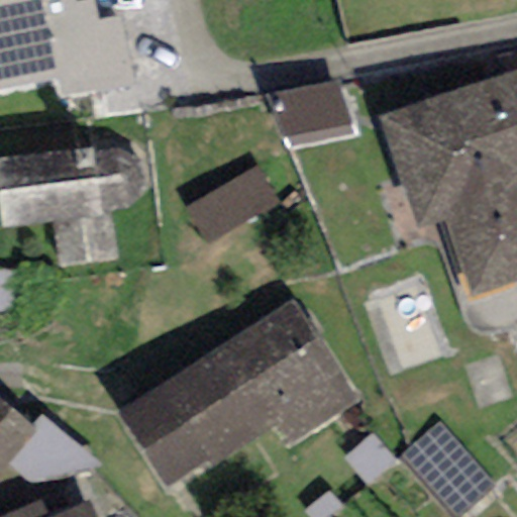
[(72,0),(35,0),(0,7),(0,101),(57,90),(61,108),(137,92),(123,22),(99,27),(94,4),(74,8),(72,0)]
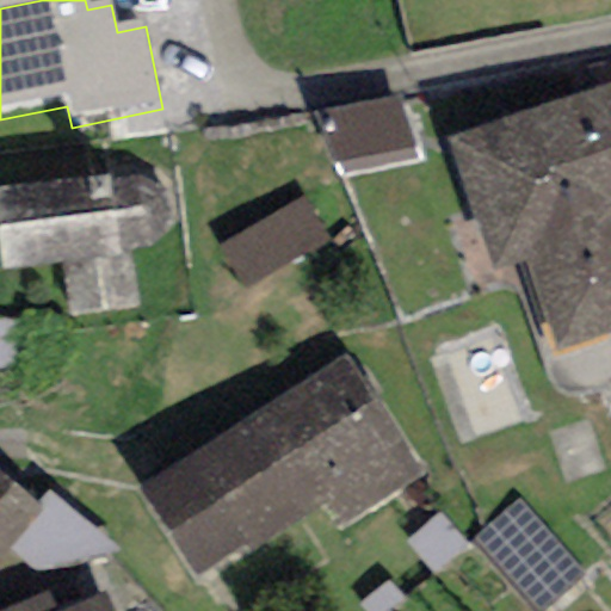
[(610,80),(448,133),(491,264),(530,252),(557,338),(610,321),(610,80)]
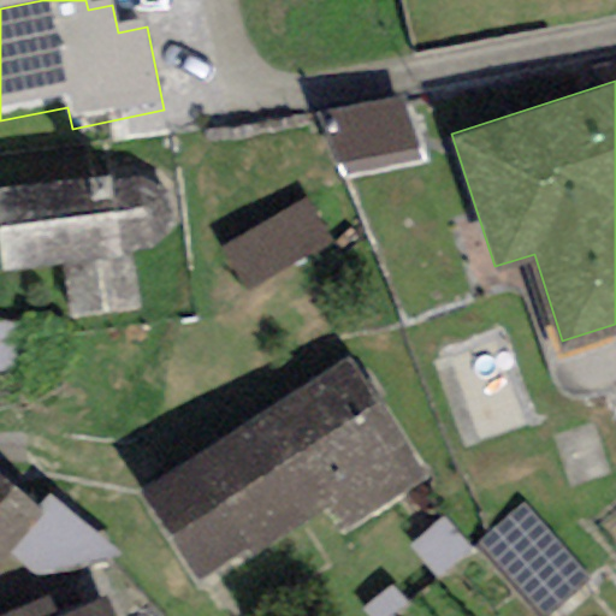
[(400,95),(320,108),(336,159),(415,138),(400,95)]
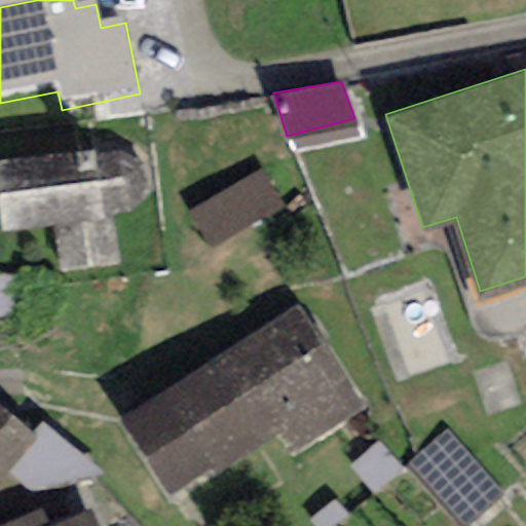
[(95,153),(0,167),(0,214),(3,236),(59,228),(65,271),(115,264),(108,219),(128,216),(145,199),(139,166),(115,154),(95,157),(95,153)]
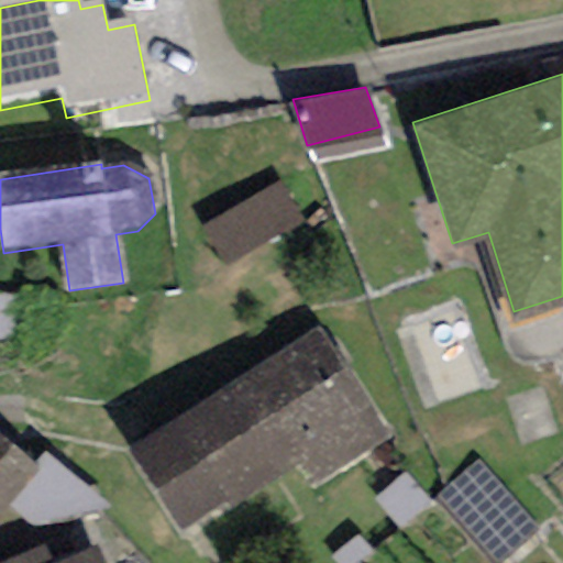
[(299,218),(276,181),(203,227),(227,263),(299,218)]
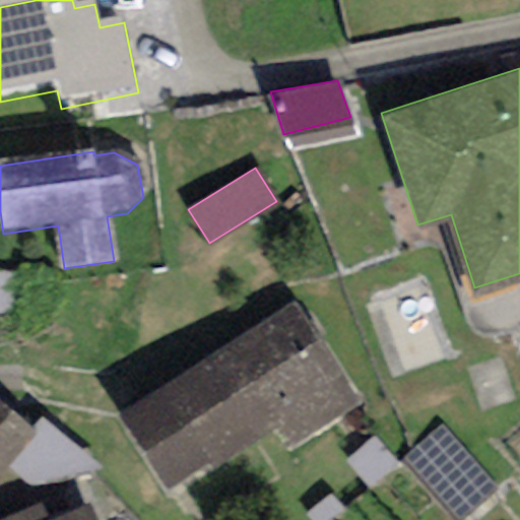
[(362,400),(291,298),(117,415),(170,494),(275,421),(293,447),(362,400)]
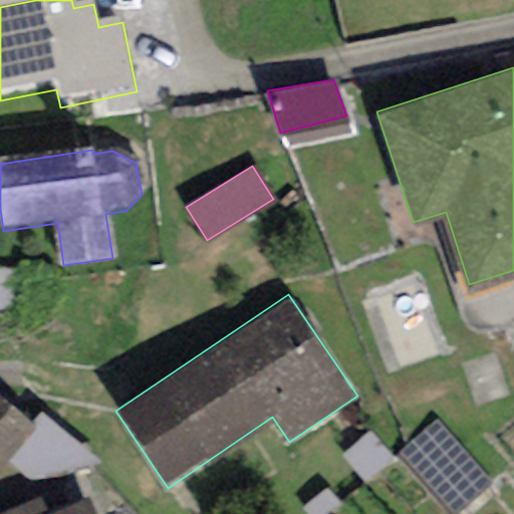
[(0,462),(33,419),(0,393),(0,462)]
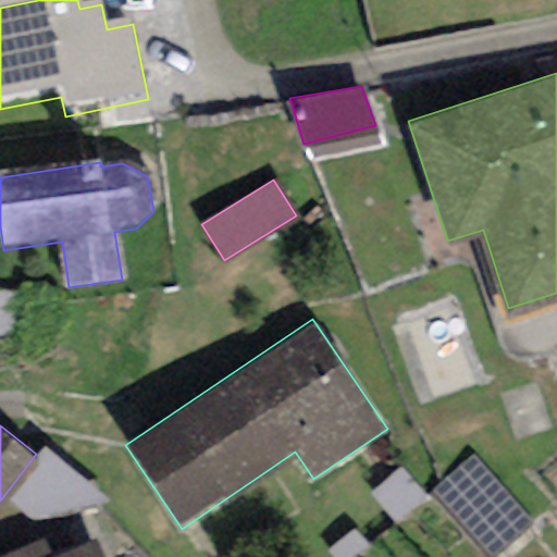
[(532,519),(471,453),(430,492),(491,556),(532,519)]
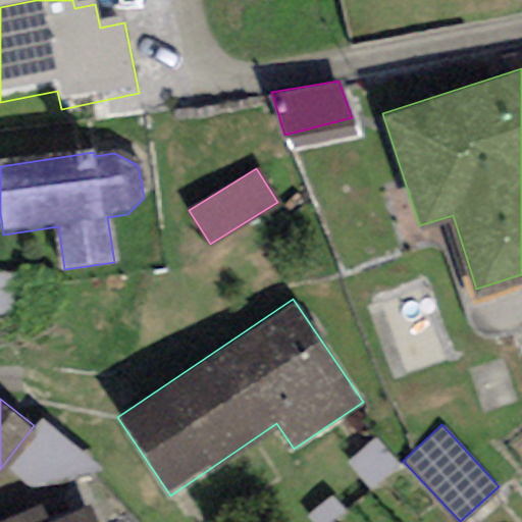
[(41,502),(0,519),(0,521),(105,521),(94,496),(47,516),(41,502)]
